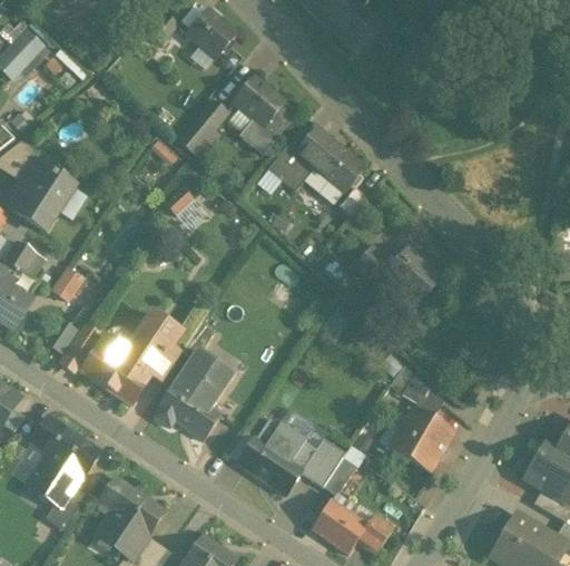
[(179,0),(168,13),(178,22),(194,3),(190,0),(179,0)]
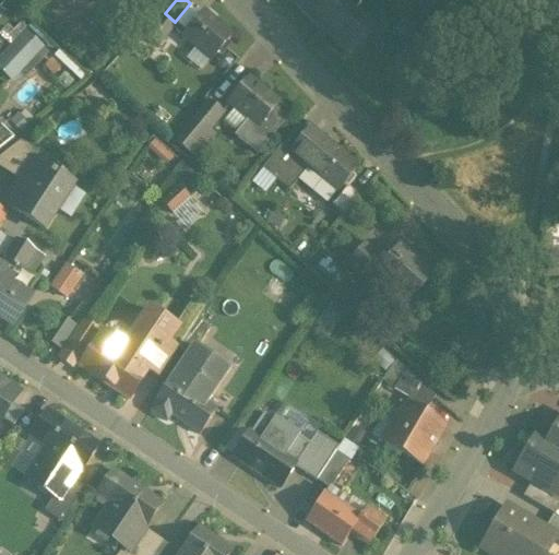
[(298,0),(311,13),(312,12),(323,25),(322,25),(323,26),(346,6),(345,4),(341,0),(298,0)]
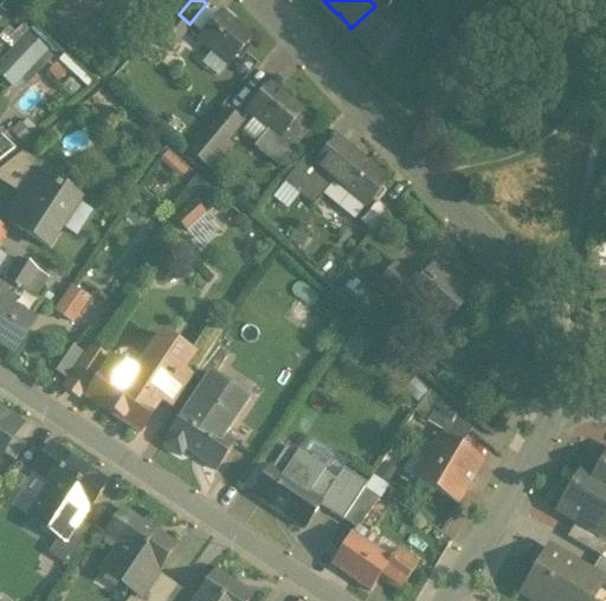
[(375,6),(350,28),(349,27),(349,28),(373,53),(399,28),(375,4),(374,5),(375,6)]
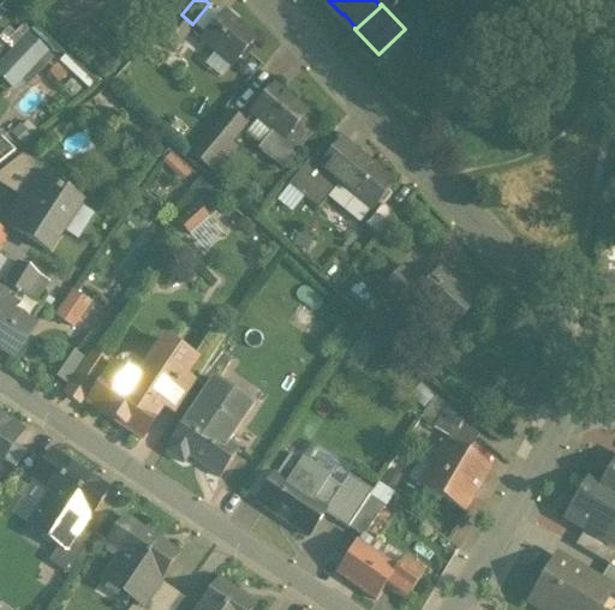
[(222,11),(199,37),(232,64),(254,37),(222,11)]
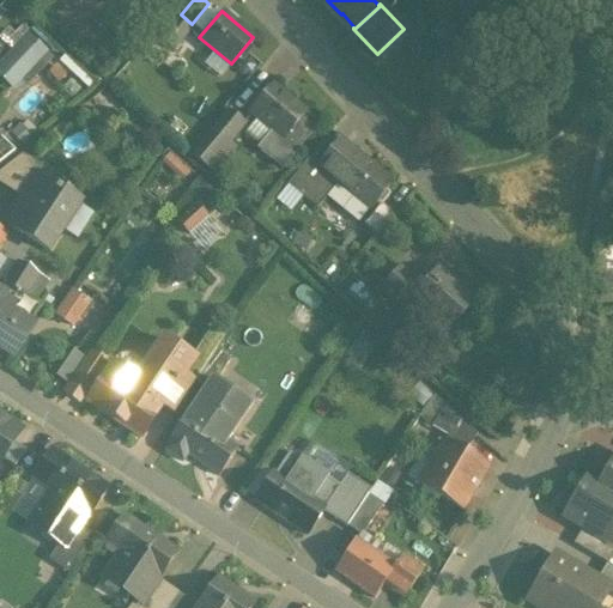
[(176,16),(158,36),(173,47),(189,26),(176,16)]
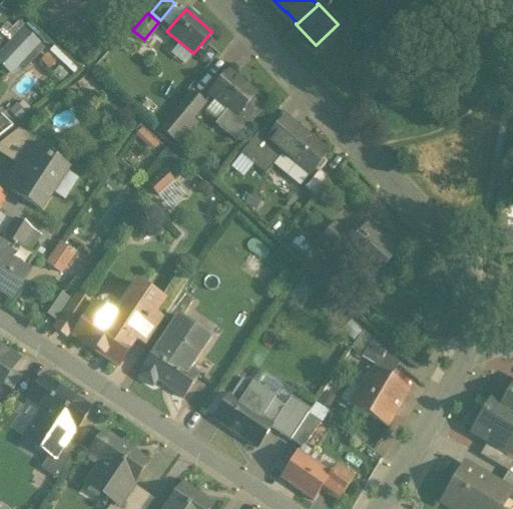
[(12,37),(0,51),(0,57),(15,71),(43,38),(18,16),(5,31),(12,37)]
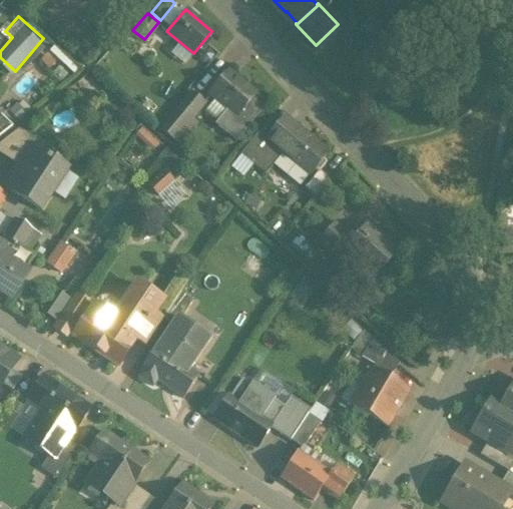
[(254,92),(227,69),(208,92),(227,106),(214,122),(235,139),(266,102),(254,92)]
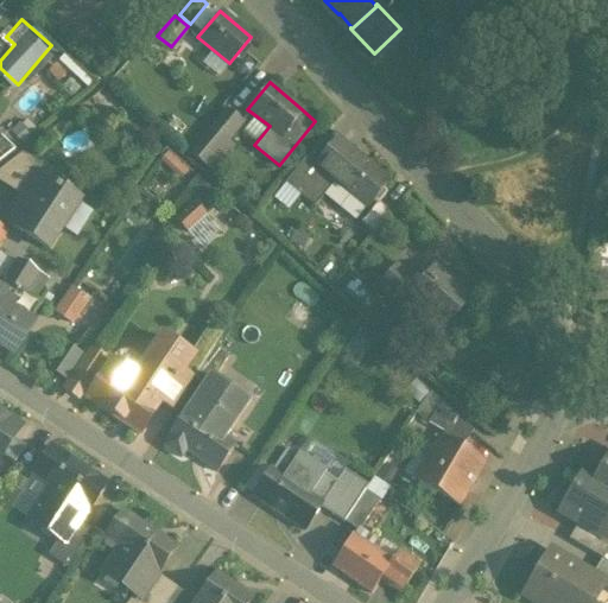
[(226,107),(209,127),(225,141),(226,139),(241,120),(226,107)]
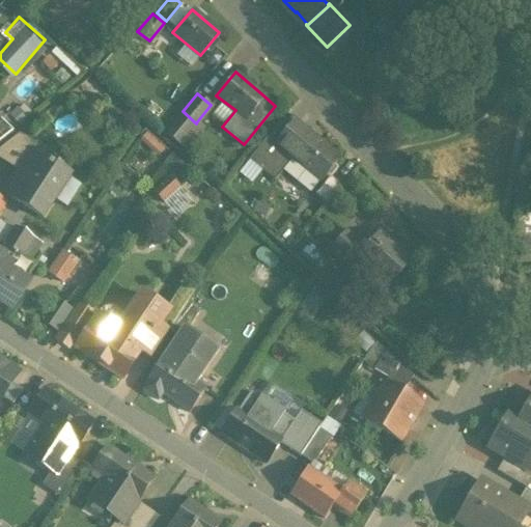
[(196,123),(183,111),(165,133),(183,148),(201,126),(197,121),(196,123)]
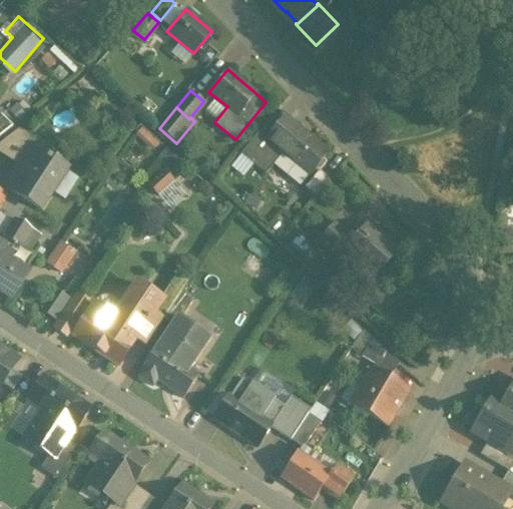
[(0,113),(0,132),(11,124),(0,113)]
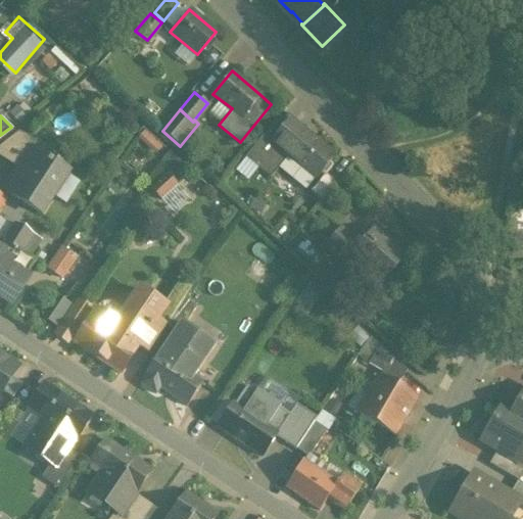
[(282,126),(271,139),(264,133),(244,155),(270,176),(287,154),(314,176),(314,177),(315,177),(333,154),(320,143),(319,144),(302,131),(303,130),(289,118),(282,126)]
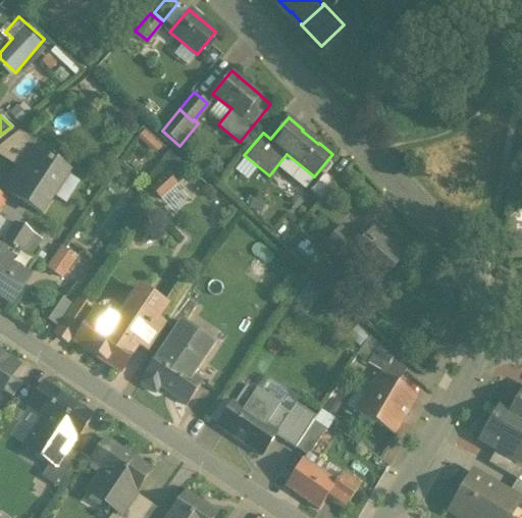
[(273,119),(263,133),(270,139),(281,125),(273,119)]
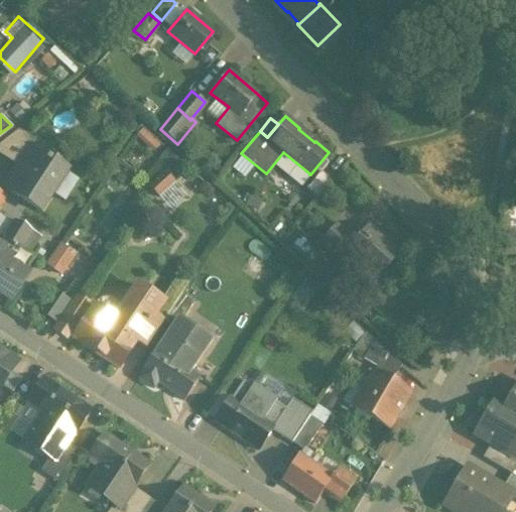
[(35,139),(18,127),(0,141),(0,152),(17,164),(29,145),(30,145),(35,139)]
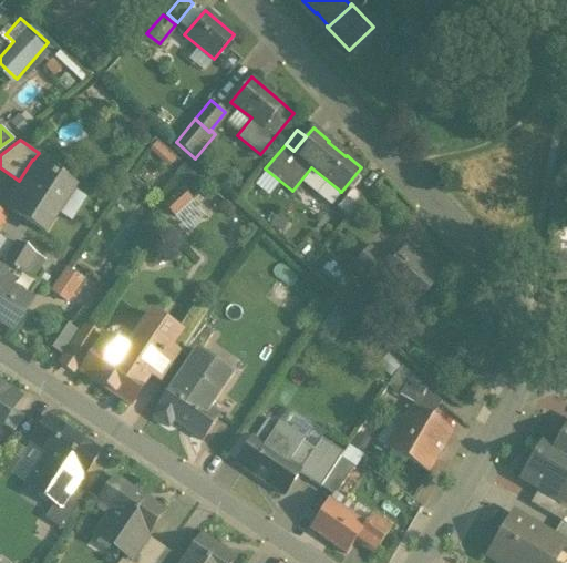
[(33,160),(32,160),(19,181),(3,204),(44,231),(73,186),(33,160)]
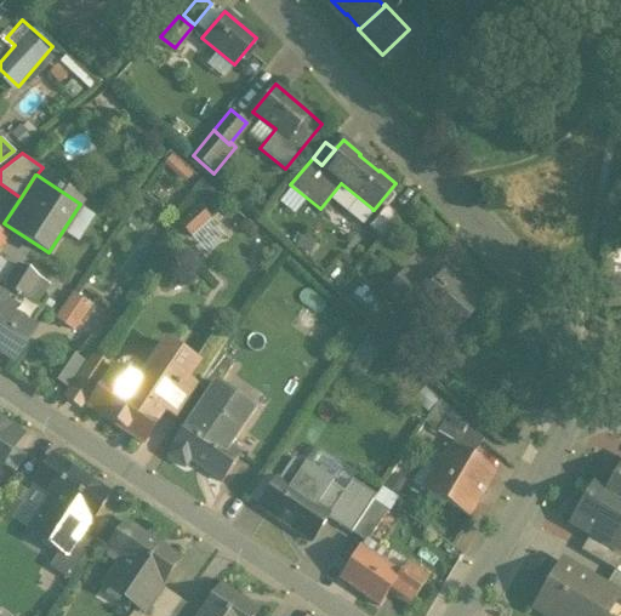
[(197,206),(178,222),(191,235),(208,218),(197,206)]
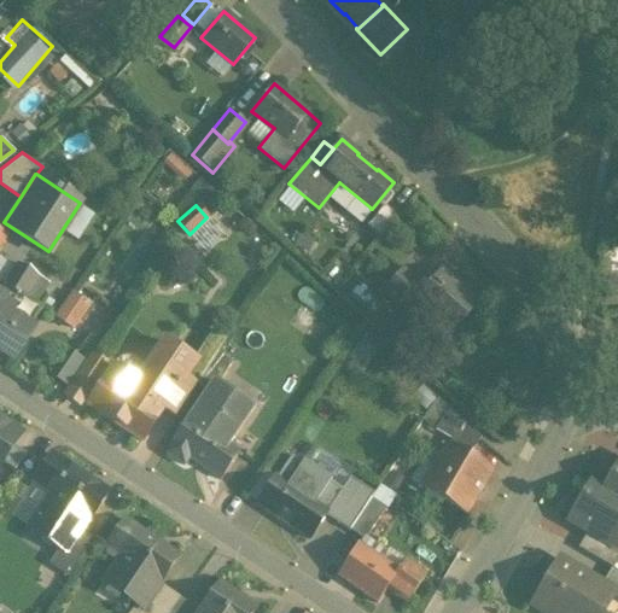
[(0,243),(6,234),(0,229),(0,280),(3,282),(13,267),(0,256),(0,243)]
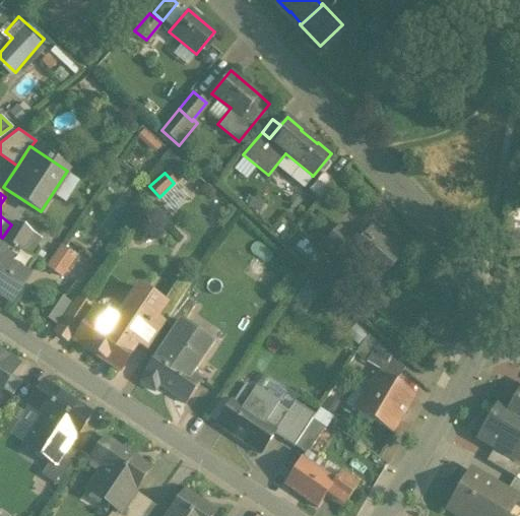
[(11,224),(2,238),(20,250),(20,249),(31,231),(14,219),(11,224)]
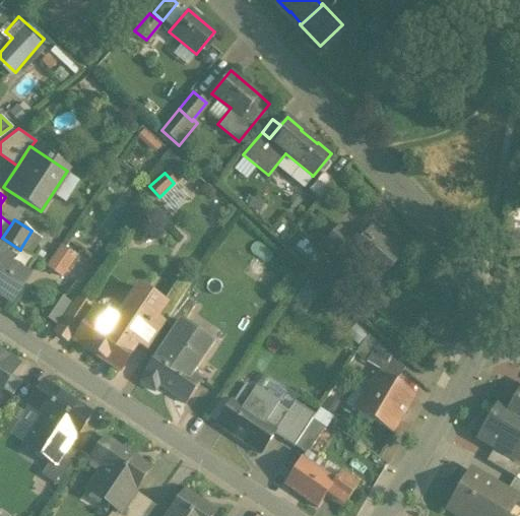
[(372,224),(359,242),(337,226),(323,243),(358,271),(366,262),(382,275),(383,276),(404,251),(389,239),(389,240),(373,227),(373,226),(372,224)]
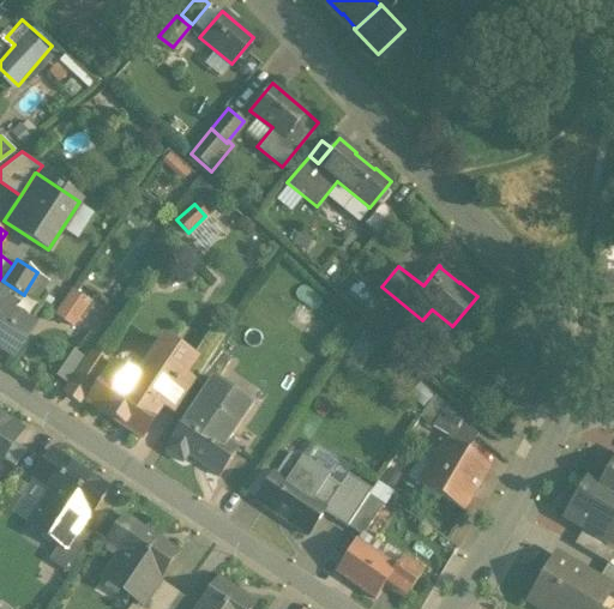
[(37,272),(24,294),(32,300),(47,278),(37,272)]
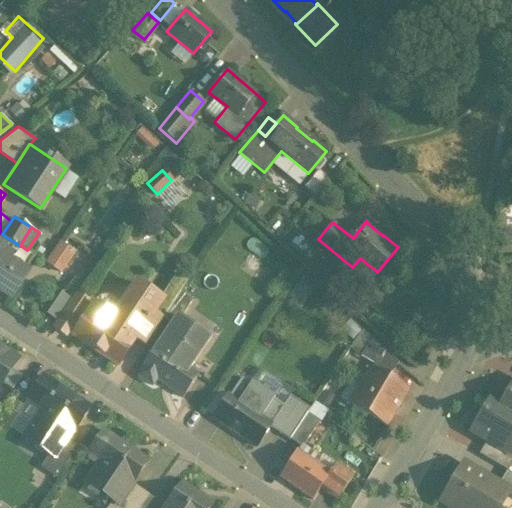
[(20,246),(2,234),(0,237),(0,243),(2,246),(0,249),(0,254),(10,260),(20,246)]
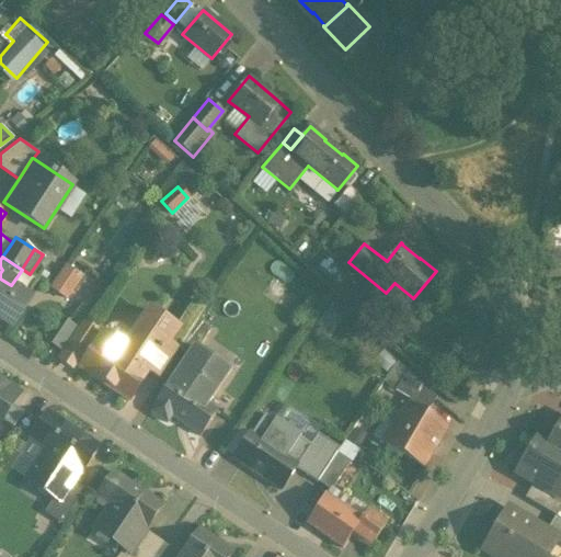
[(65,266),(52,286),(66,295),(78,276),(65,266)]
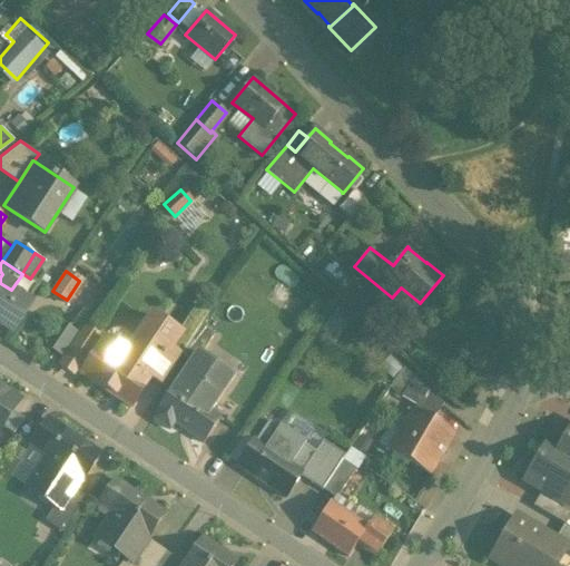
[(11,290),(0,283),(0,322),(11,330),(29,302),(26,300),(11,290)]
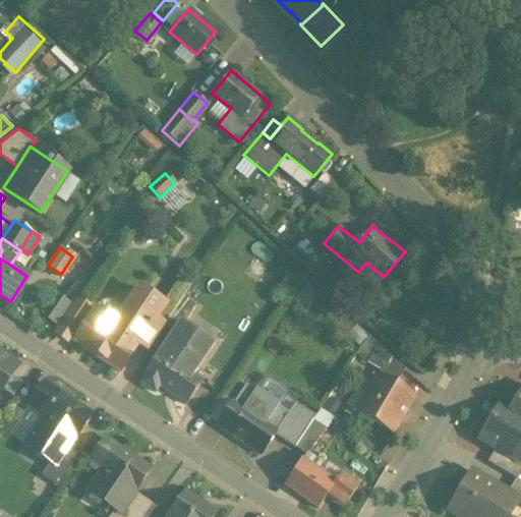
[(305,282),(297,297),(312,305),(320,290),(305,282)]
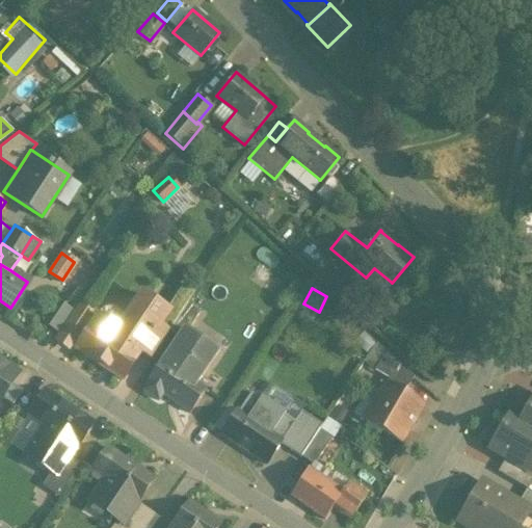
[(187,300),(168,328),(178,335),(181,337),(186,328),(200,309),(187,300)]
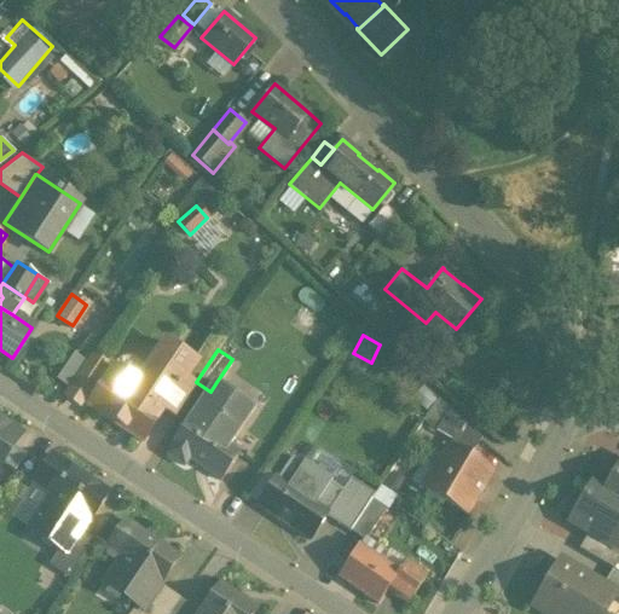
[(108,360),(94,351),(88,360),(102,369),(108,360)]
